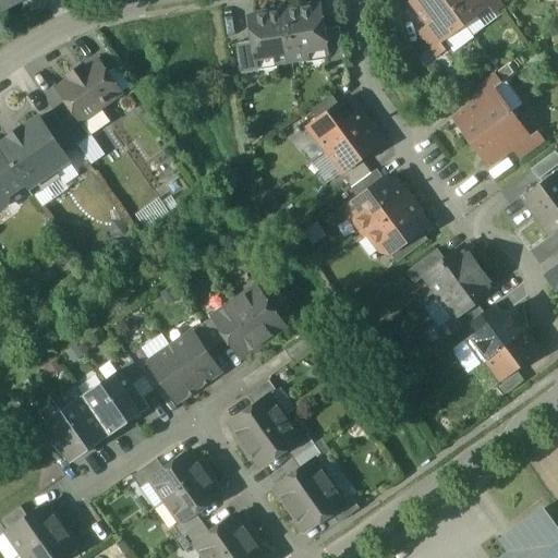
[(0,0),(0,1),(3,9),(20,0),(0,0)]
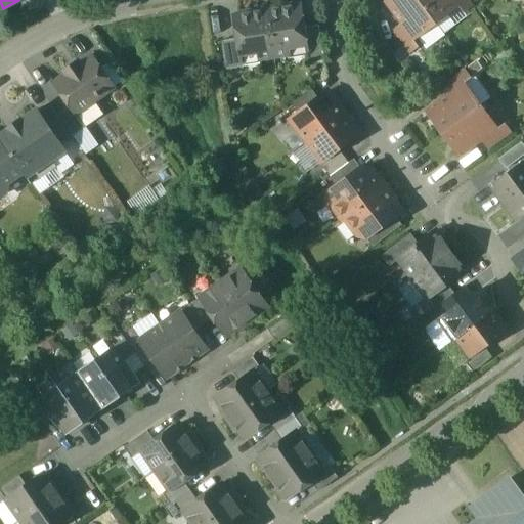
[(436,25),(418,0),(387,0),(384,2),(401,25),(413,41),(436,25)]
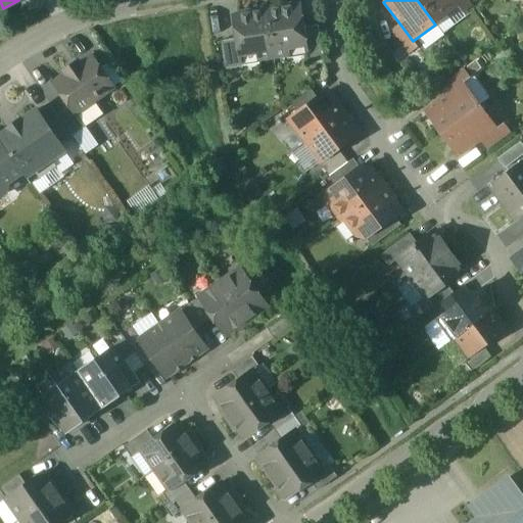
[(417,0),(435,25),(458,7),(452,0),(417,0)]
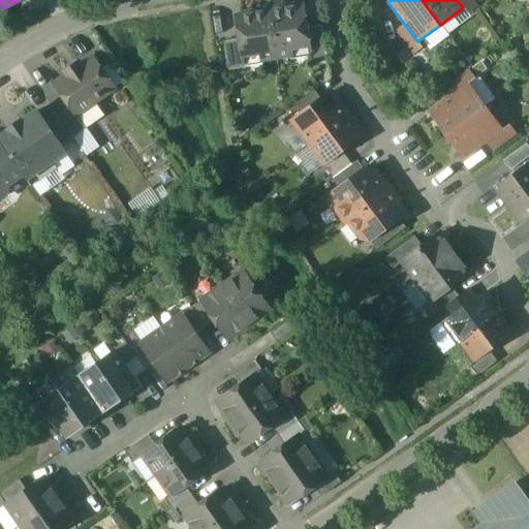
[(477,6),(472,0),(457,0),(463,7),(468,13),(477,6)]
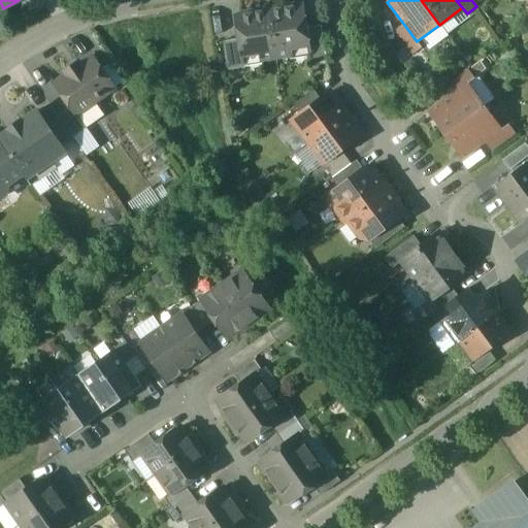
[(294,5),(268,9),(276,59),(293,56),(292,50),(307,47),(308,47),(305,29),(302,6),(295,7),(294,5)]
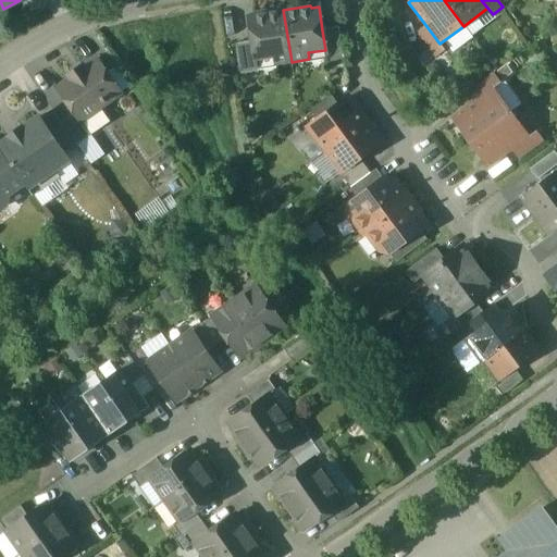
[(283,10),(256,14),(257,16),(249,17),(252,41),(256,61),(257,61),(273,58),(274,64),(292,62),(283,10)]
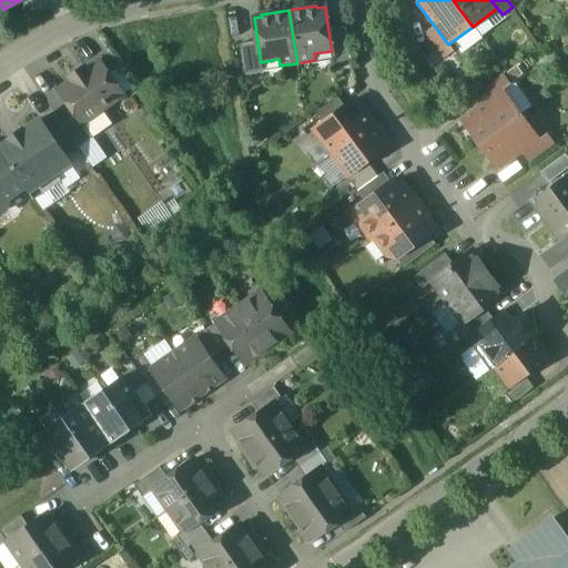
[(435,27),(424,34),(443,59),(454,51),(448,44),(435,27)]
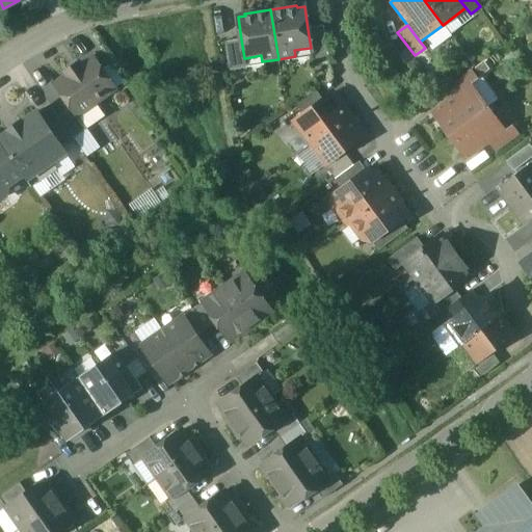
[(323,26),(308,29),(311,48),(310,48),(313,67),(329,63),(323,26)]
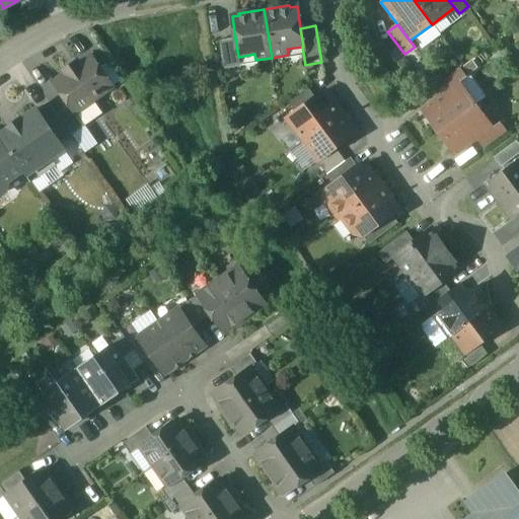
[(235,39),(220,42),(224,69),(241,67),(239,57),(238,57),(235,39)]
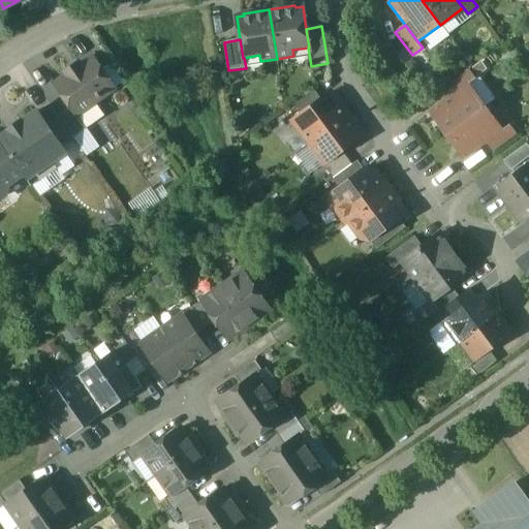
[(81,67),(79,63),(65,73),(67,76),(56,85),(71,106),(76,116),(78,115),(95,102),(114,89),(93,59),(81,67)]
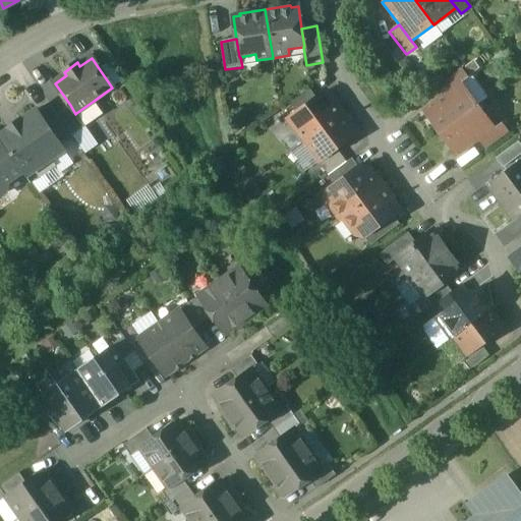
[(461,68),(438,85),(446,95),(461,82),(468,77),(461,68)]
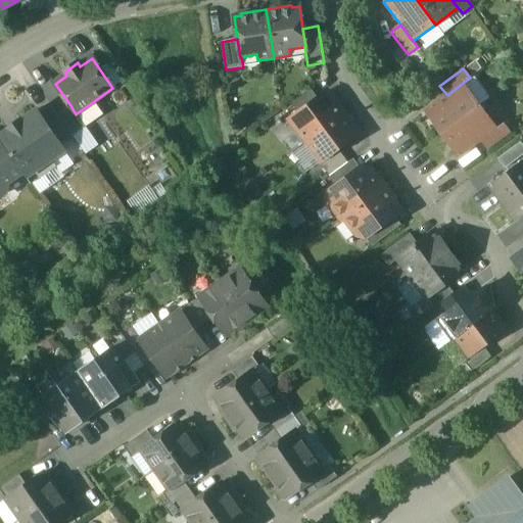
[(447,95),(424,112),(441,135),(480,106),(463,83),(447,95)]
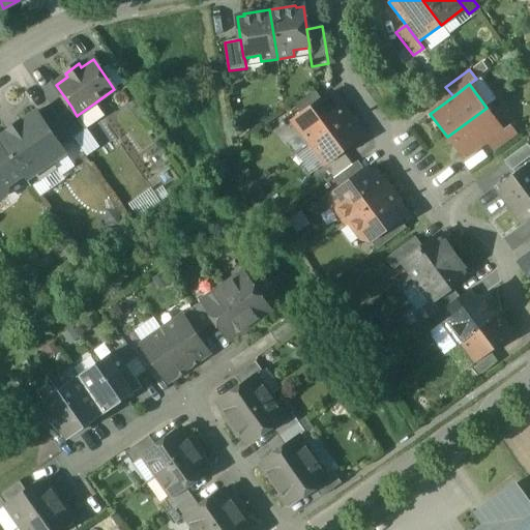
[(315,90),(295,106),(302,115),(322,100),(315,90)]
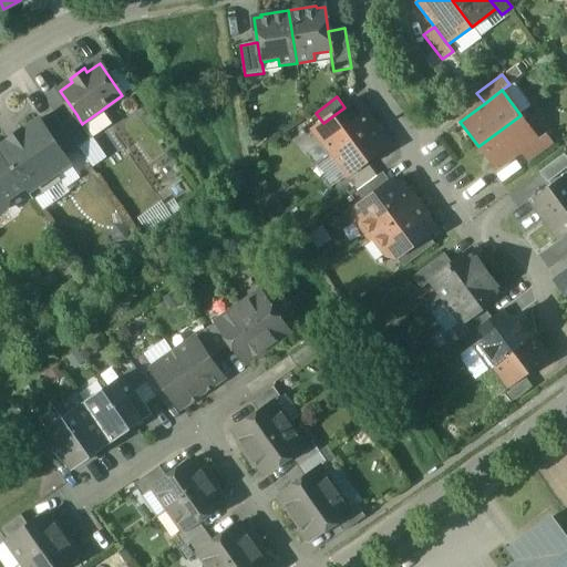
[(323,123),(312,131),(331,156),(373,124),(356,100),(323,123)]
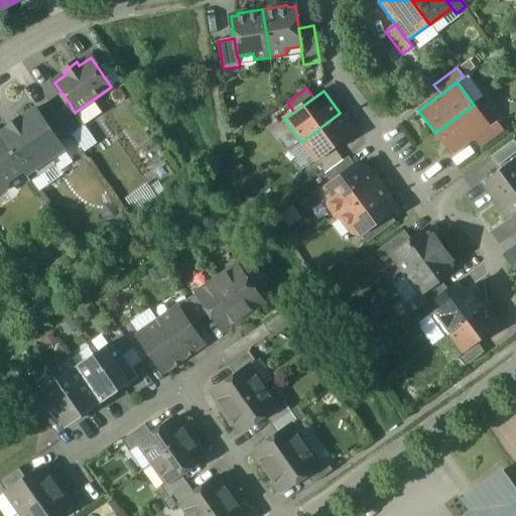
[(93,100),(76,112),(85,125),(100,115),(100,111),(93,100)]
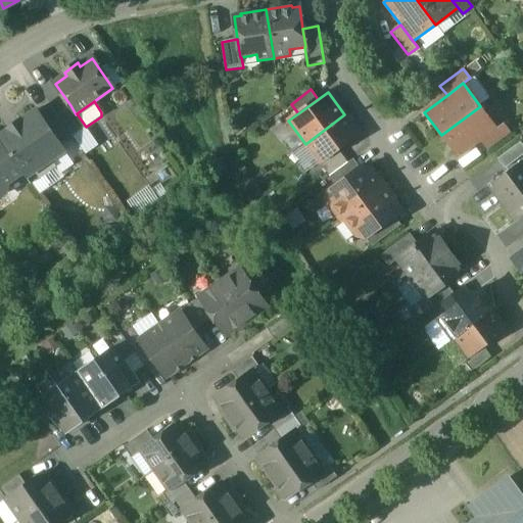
[(70,105),(57,114),(73,137),(86,127),(77,113),(76,114),(70,105)]
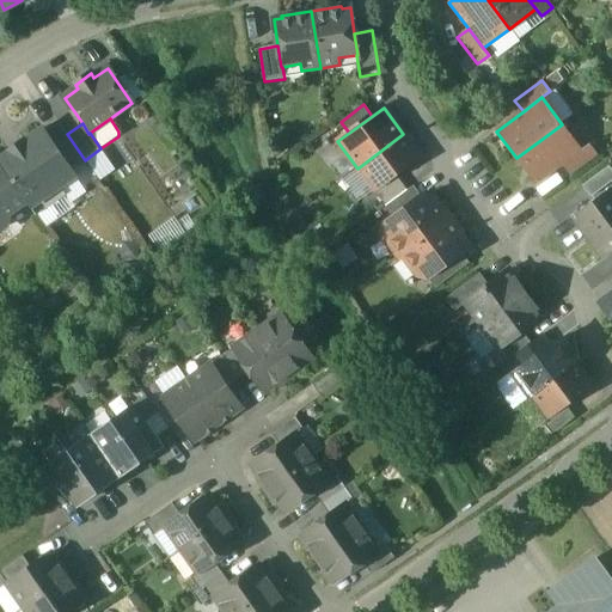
[(562,124),(516,158),(536,184),(563,165),(581,151),(562,124)]
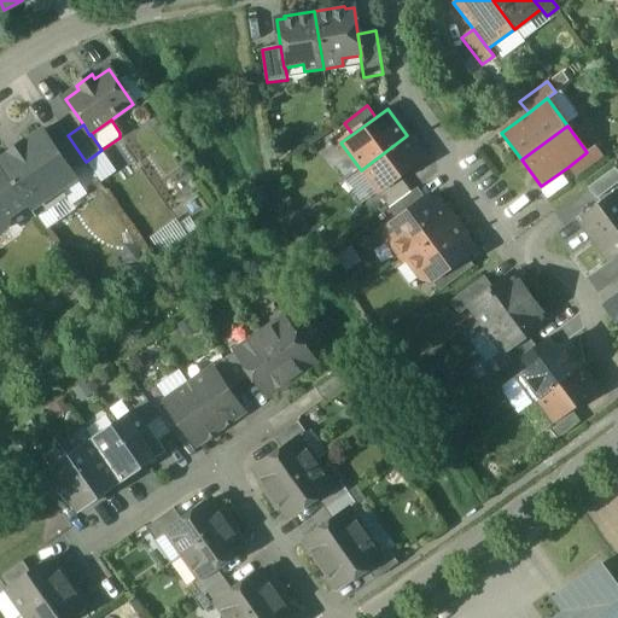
[(68,135),(60,127),(46,136),(71,173),(86,162),(68,135)]
